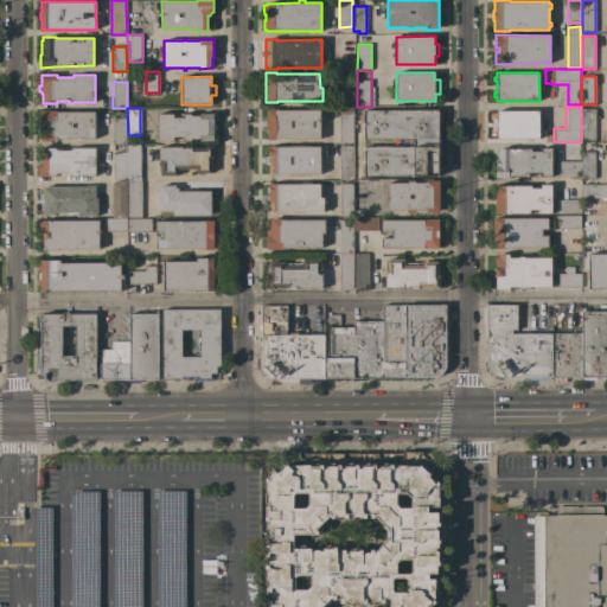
[(320,140),(291,140),(291,139),(276,139),(276,140),(268,140),(268,129),(266,129),(266,119),(267,119),(267,109),(275,109),(275,110),(320,110),(320,140)]
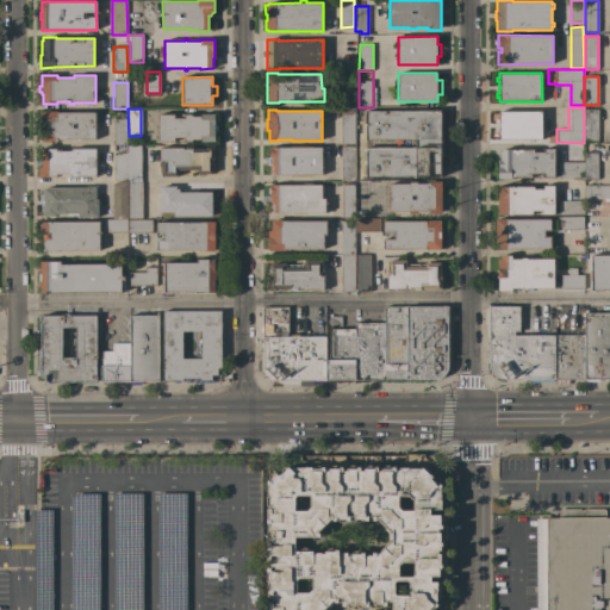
[(584,110),(598,110),(598,143),(584,143),(584,110)]
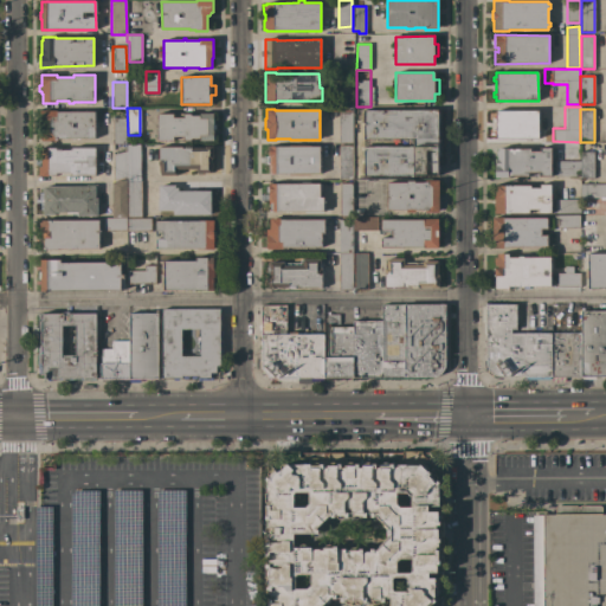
[(95,139),(58,139),(58,141),(40,141),(40,111),(57,110),(57,111),(95,111),(95,139)]
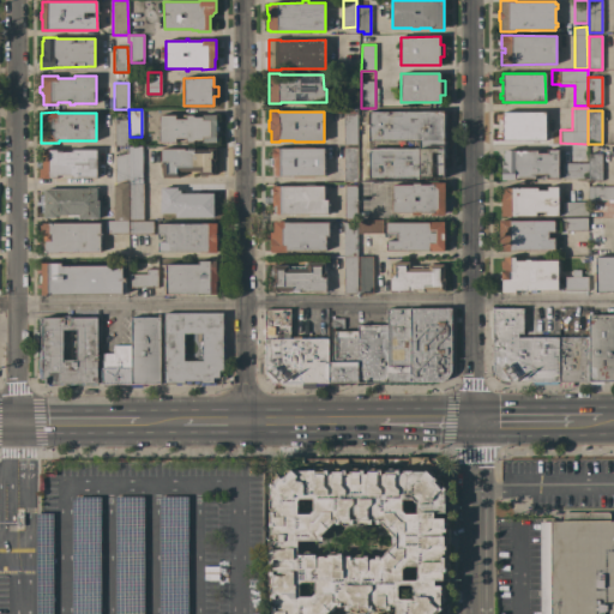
[(343,112),(356,112),(356,145),(343,145),(343,112)]
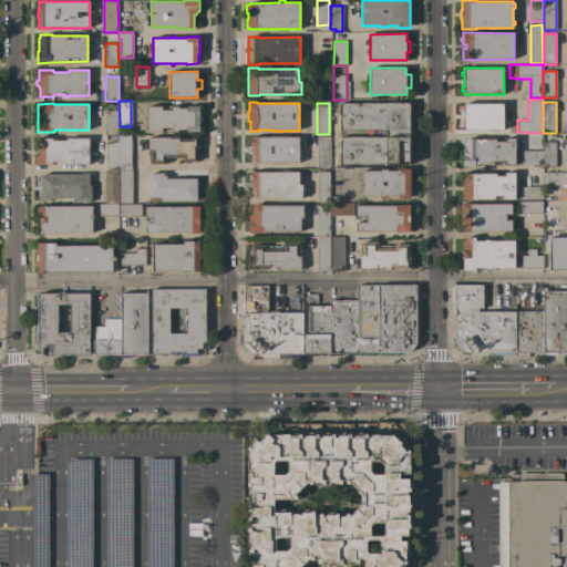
[(340,119),(338,119),(338,115),(340,115),(340,103),(410,103),(410,104),(411,104),(411,129),(410,129),(410,130),(412,130),(412,137),(410,137),(410,140),(411,140),(411,145),(410,145),(410,155),(411,155),(411,161),(410,161),(410,165),(340,165),(340,153),(338,153),(338,150),(340,150),(340,141),(338,141),(338,137),(383,137),(383,131),(340,131),(340,119)]
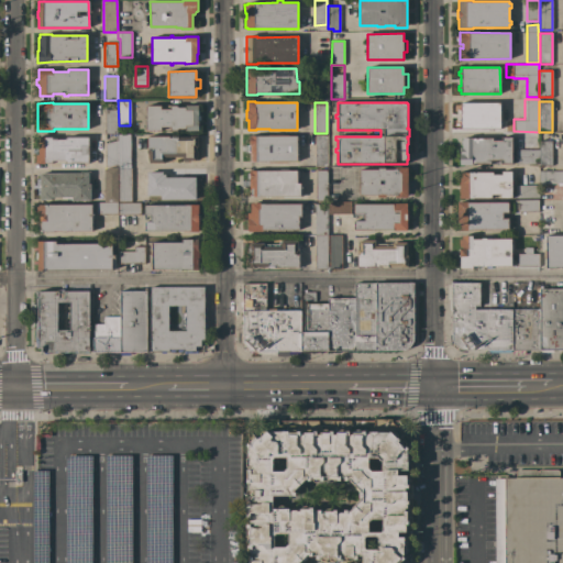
[(500,102),(500,129),(461,129),(461,125),(459,125),(459,121),(461,121),(461,110),(459,110),(459,107),(461,107),(461,102),(500,102)]
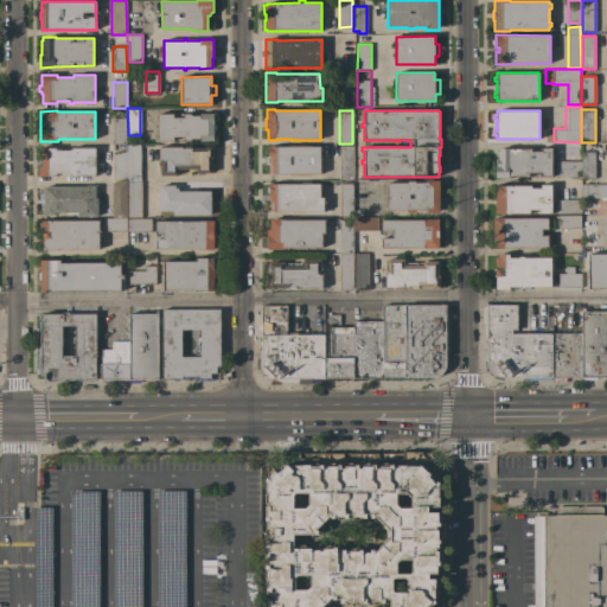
[(173,114),(173,117),(184,117),(184,114),(191,114),(192,116),(200,115),(199,114),(213,114),(213,125),(216,125),(216,129),(213,131),(213,141),(200,141),(200,139),(192,139),(191,141),(184,141),(184,138),(174,138),(174,141),(158,141),(158,114),(173,114)]
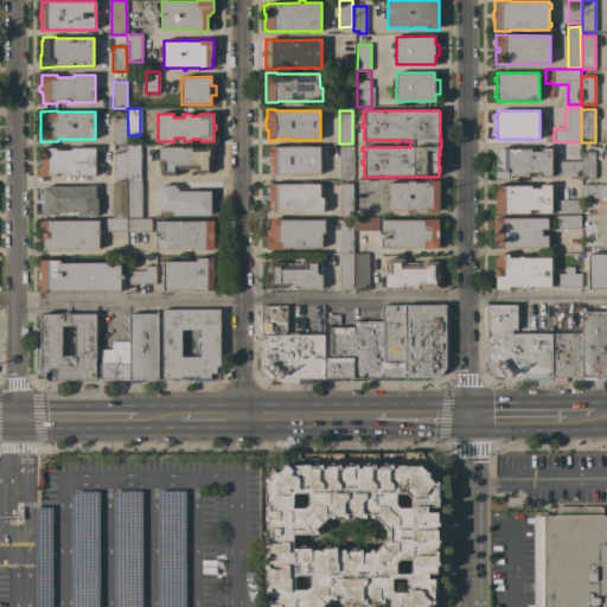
[(113,119),(126,119),(126,145),(113,145),(113,119)]
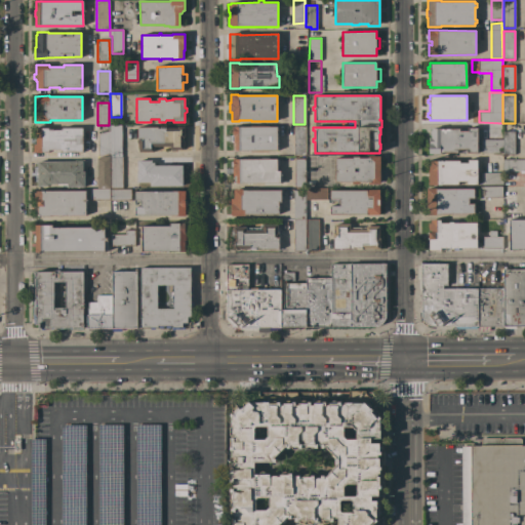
[(111,130),(111,125),(121,125),(121,147),(123,147),(123,151),(121,151),(121,157),(111,157),(110,153),(110,130),(111,130)]
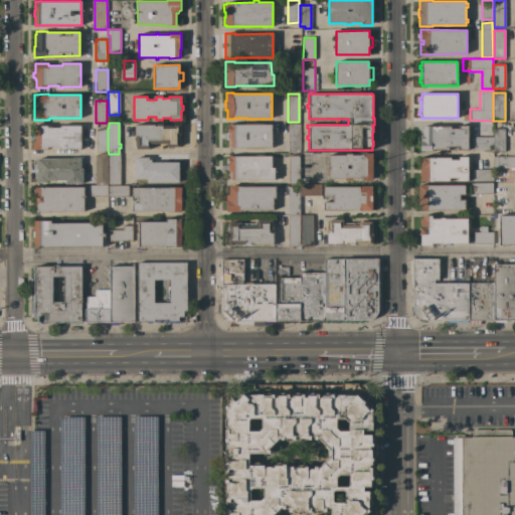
[(246,125),(246,124),(264,124),(272,124),(272,148),(264,148),(264,149),(245,149),(245,148),(228,148),(228,139),(227,139),(227,133),(228,133),(228,125),(246,125)]
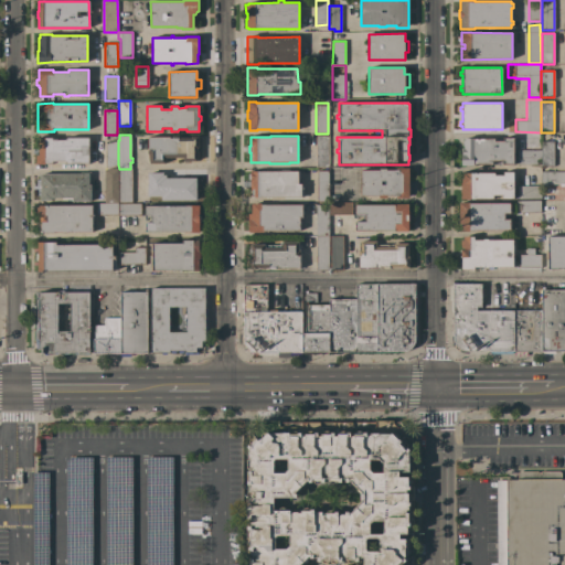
[(327,136),(328,168),(316,168),(316,136),(327,136)]
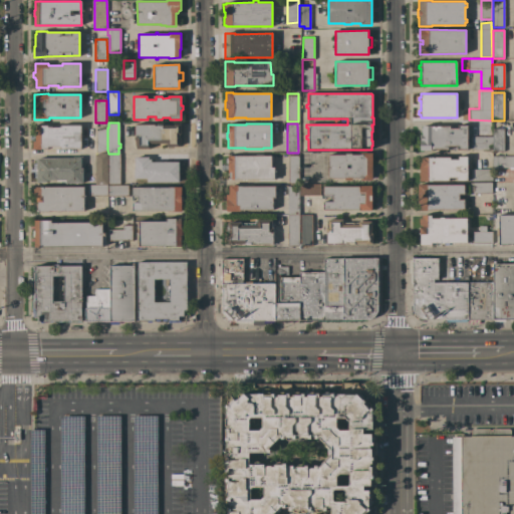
[(80,149),(60,149),(60,147),(47,147),(47,149),(40,149),(40,150),(35,150),(32,150),(32,142),(35,142),(35,135),(34,135),(34,124),(41,124),(41,125),(47,125),(47,127),(60,127),(60,125),(80,125),(80,149)]
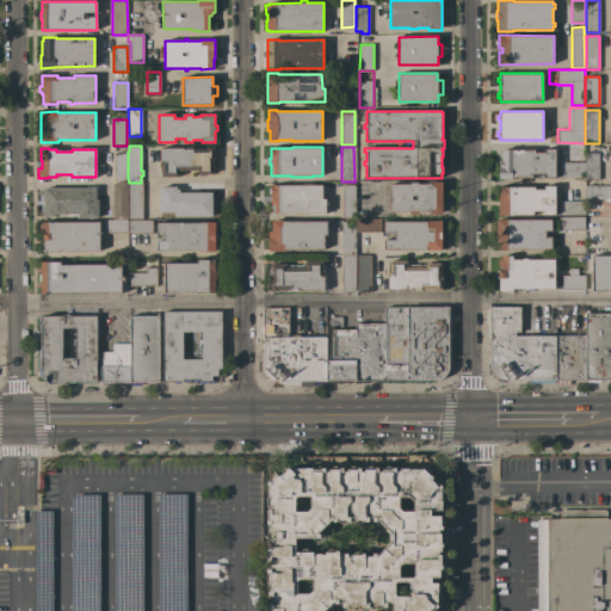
[(184,148),(184,149),(186,149),(186,148),(193,148),(193,149),(207,149),(207,148),(214,148),(214,160),(213,160),(213,164),(215,164),(215,166),(215,168),(214,171),(213,171),(213,174),(198,174),(198,171),(179,171),(179,177),(161,177),(161,166),(160,166),(160,148),(184,148)]
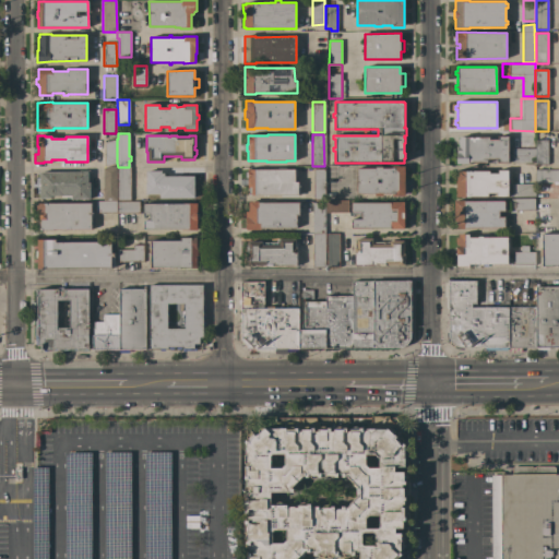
[(508,163),(496,163),(496,159),(487,159),(487,163),(468,163),(468,164),(456,164),(456,153),(456,146),(459,146),(459,145),(458,145),(458,140),(459,140),(459,137),(489,137),(489,139),(498,139),(498,135),(508,137),(508,163)]
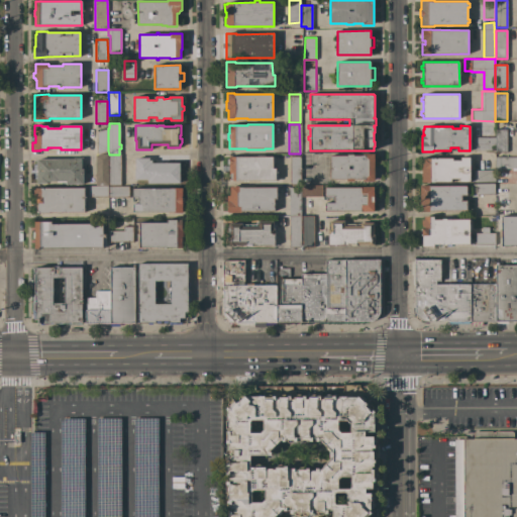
[(108,150),(97,153),(97,131),(108,128),(108,150)]
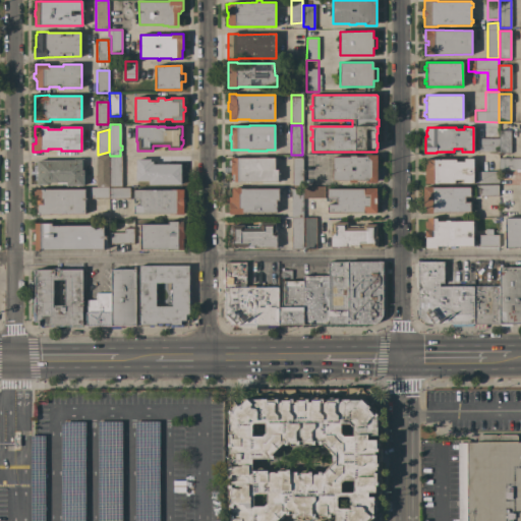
[(499,153),(499,152),(477,152),(477,138),(499,138),(499,130),(511,130),(510,154),(499,153)]
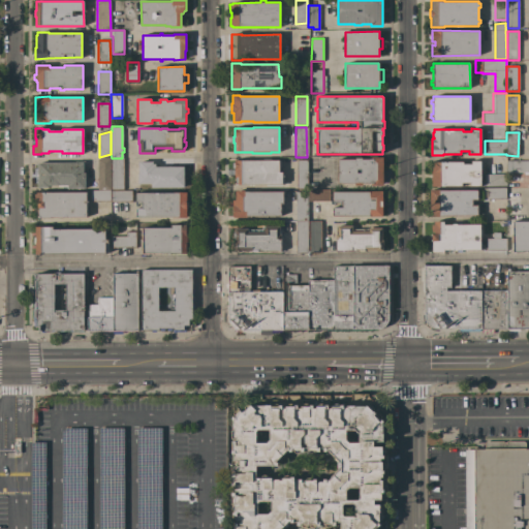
[(354,159),(354,157),(362,157),(362,159),(371,159),(371,157),(382,157),(382,162),(383,162),(383,166),(382,166),(382,177),(383,177),(383,181),(382,181),(382,185),(371,185),(371,184),(362,184),(362,185),(354,185),(354,183),(338,183),(338,159),(354,159)]
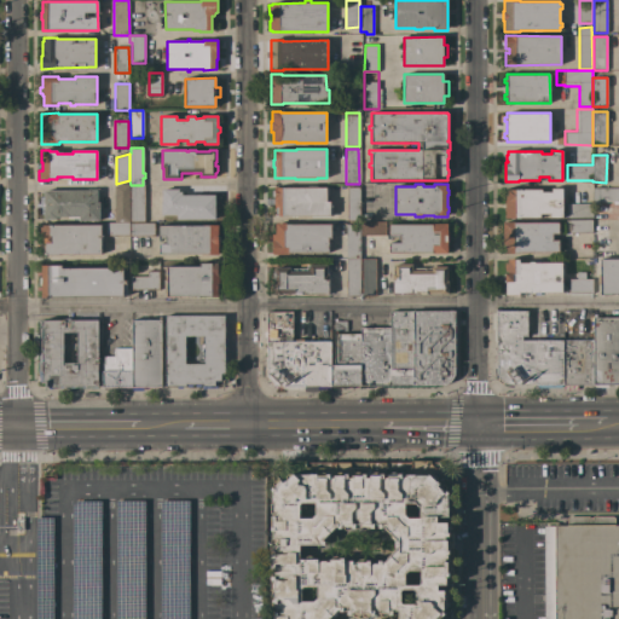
[(114,223),(114,185),(129,185),(129,223),(114,223)]
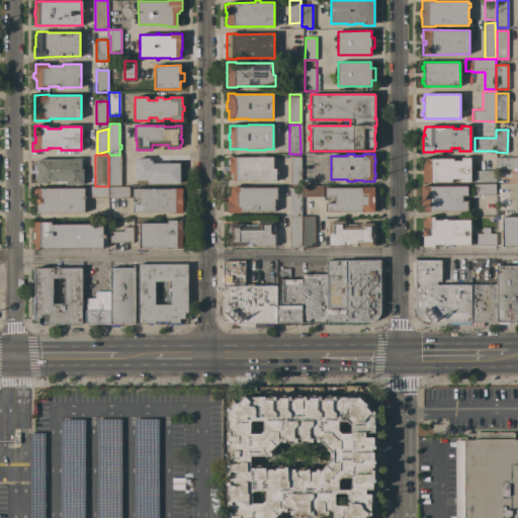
[(109,155),(119,155),(120,155),(120,185),(108,186),(108,155),(109,155)]
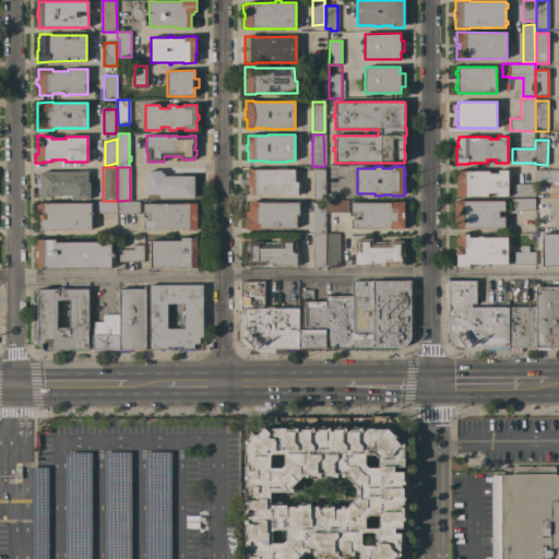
[(278,169),(278,167),(286,167),(286,169),(295,169),(295,170),(296,170),(296,175),(295,175),(295,181),(298,181),(298,188),(299,188),(299,193),(298,193),(298,195),(251,195),(251,186),(248,186),(248,178),(246,178),(246,173),(248,173),(248,169),(278,169)]
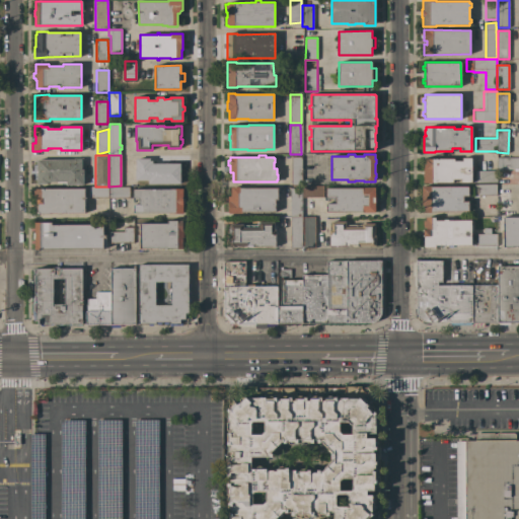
[(301,184),(291,186),(291,157),(301,157),(301,184)]
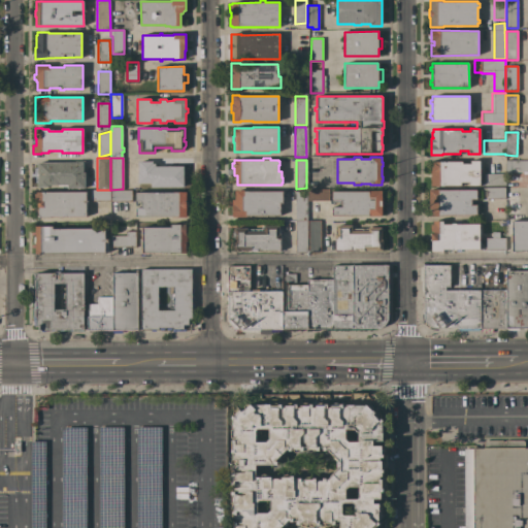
[(527,160),(527,171),(506,172),(506,160),(527,160)]
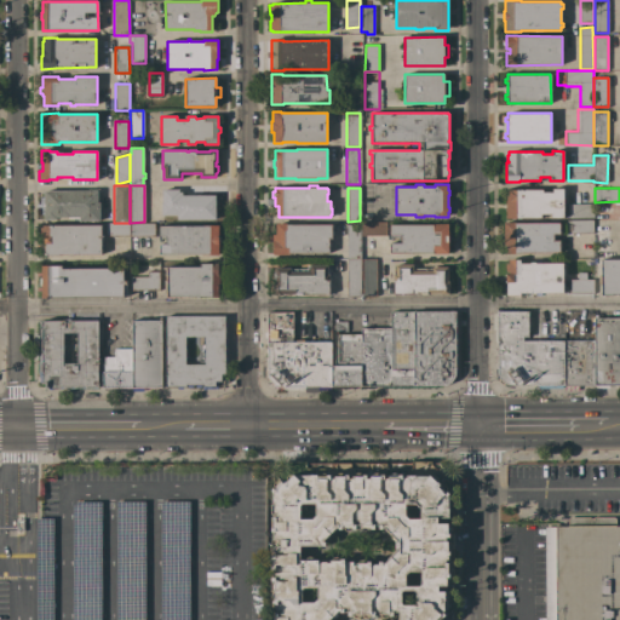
[(178,189),(178,191),(182,191),(182,195),(214,195),(216,219),(177,219),(177,216),(161,216),(161,202),(162,202),(161,189),(178,189)]
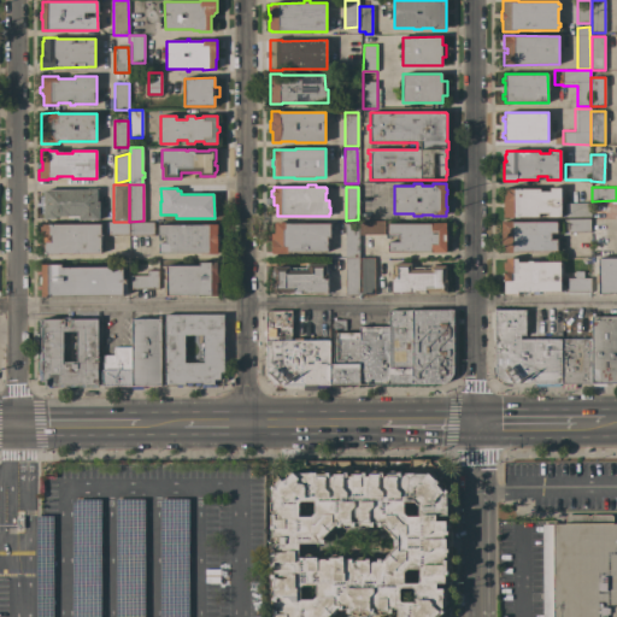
[(560,217),(547,217),(547,213),(539,213),(539,217),(503,218),(503,199),(504,199),(504,188),(540,188),(540,192),(550,191),(550,188),(560,188),(560,217)]
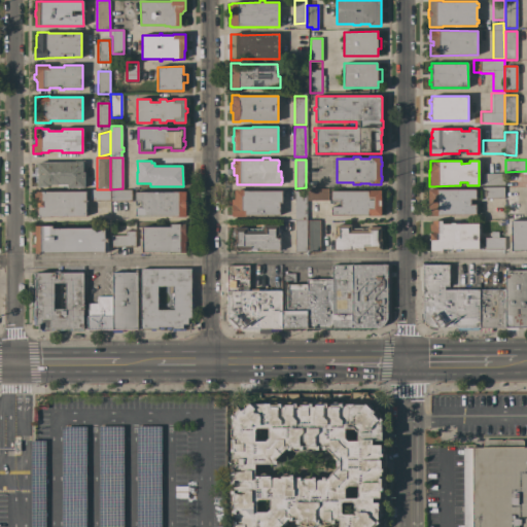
[(82,163),(82,172),(84,172),(84,187),(67,187),(67,184),(48,184),(48,186),(38,186),(38,163),(82,163)]
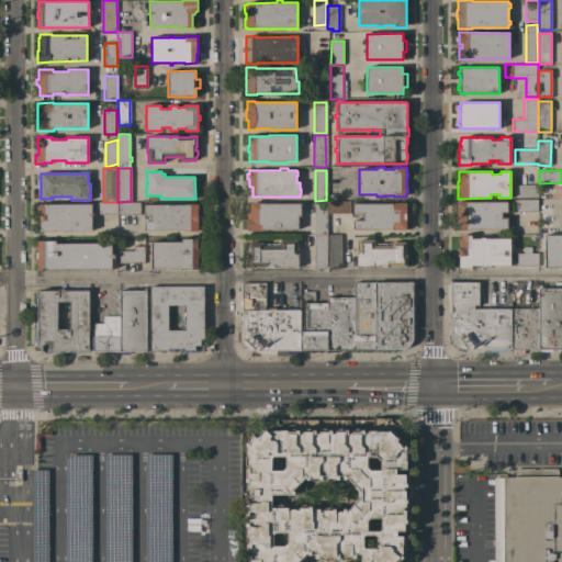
[(538,184),(538,198),(515,198),(515,184),(538,184)]
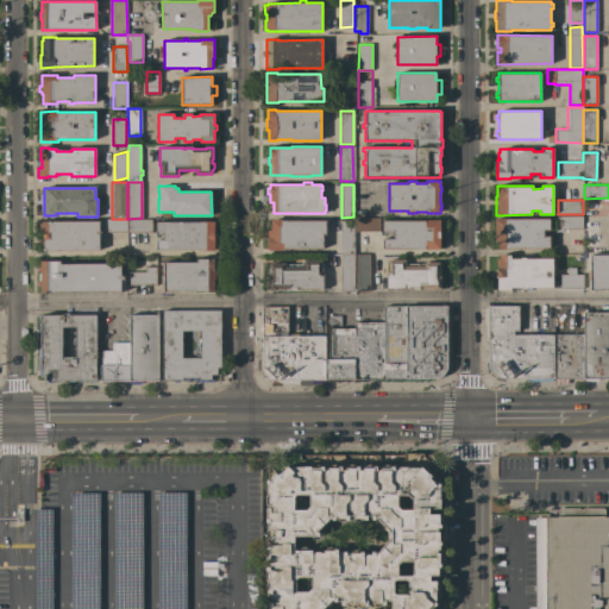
[(582,217),(583,230),(556,230),(556,217),(582,217)]
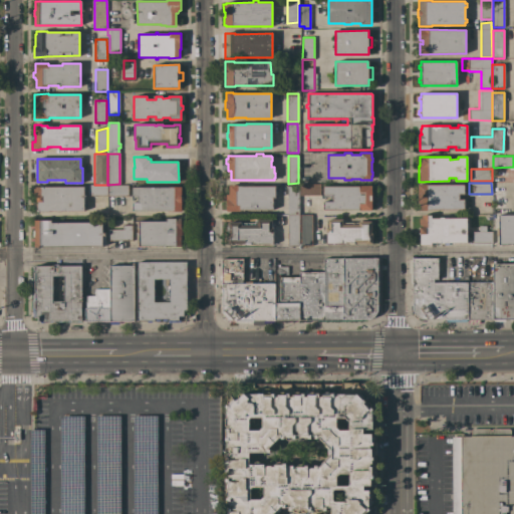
[(319,184),(319,195),(300,195),(300,184),(319,184)]
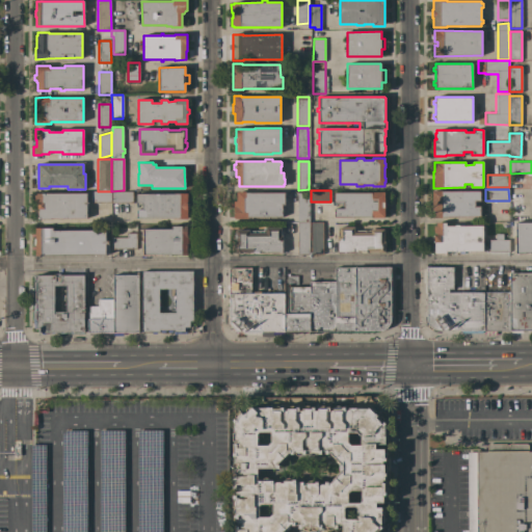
[(441,190),(442,192),(480,191),(480,201),(475,201),(475,206),(480,206),(480,216),(447,216),(447,217),(442,217),(434,218),(434,216),(432,216),(432,191),(441,190)]
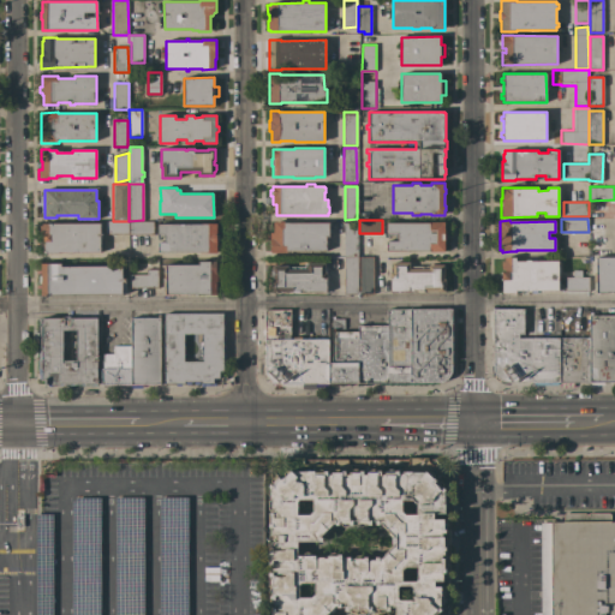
[(129,221),(129,234),(105,234),(105,221),(113,221),(129,221)]
